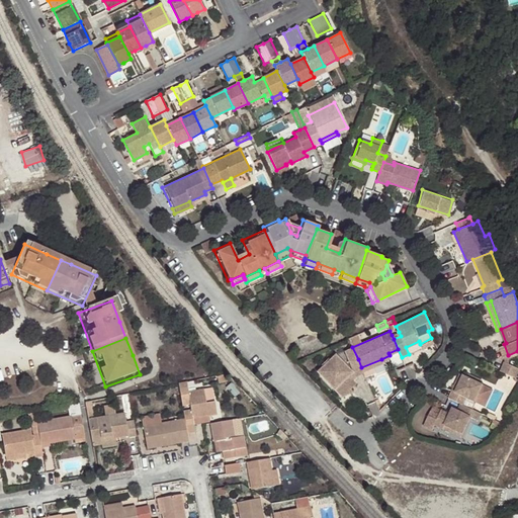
[(431,338),(420,344),(422,348),(433,343),(431,338)]
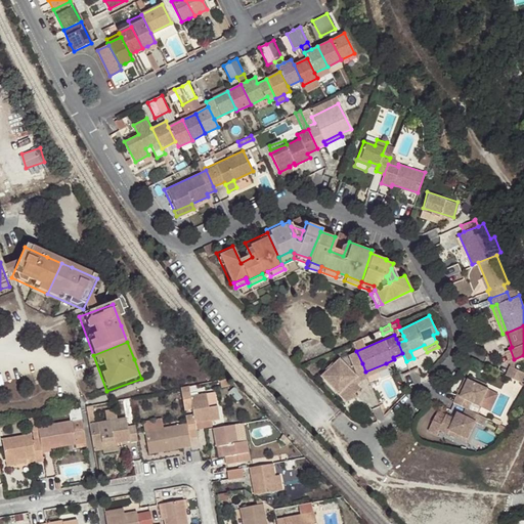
[(362,363),(356,351),(349,354),(354,367),(362,363)]
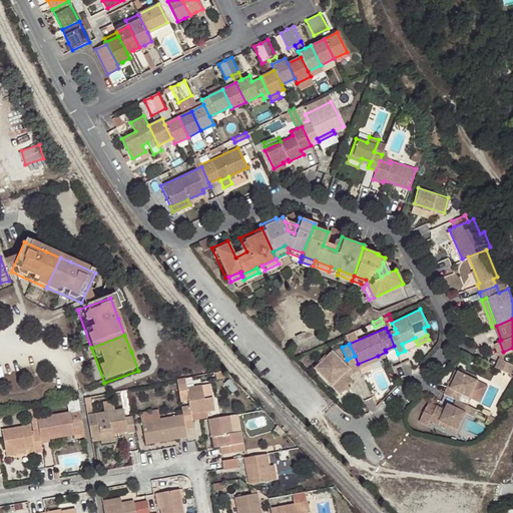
[(349,376),(353,372),(332,351),(327,356),(325,354),(318,361),(320,362),(315,368),(339,393),(352,389),(348,384),(353,380),(349,376)]
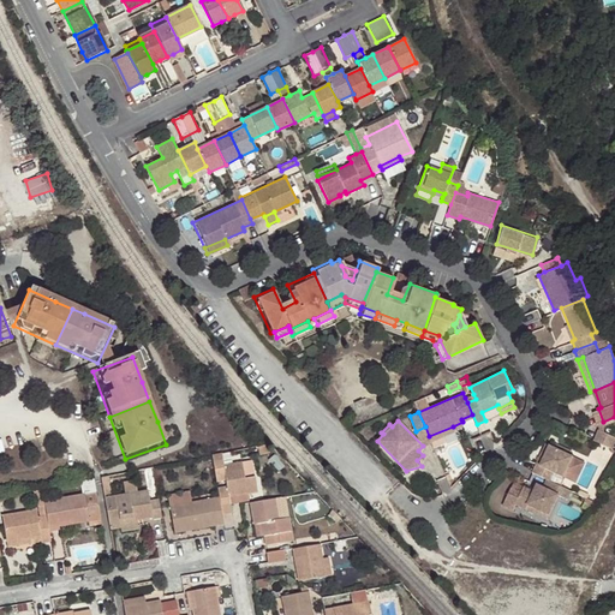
[(423,447),(433,443),(431,441),(429,436),(425,427),(416,431),(423,446),(423,447)]
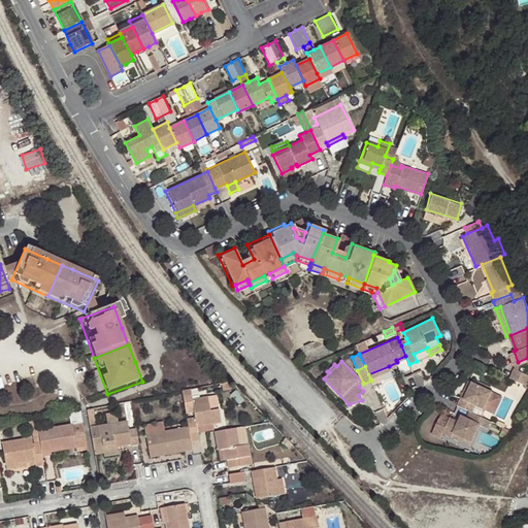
[(368,374),(370,378),(391,369),(389,366),(368,374)]
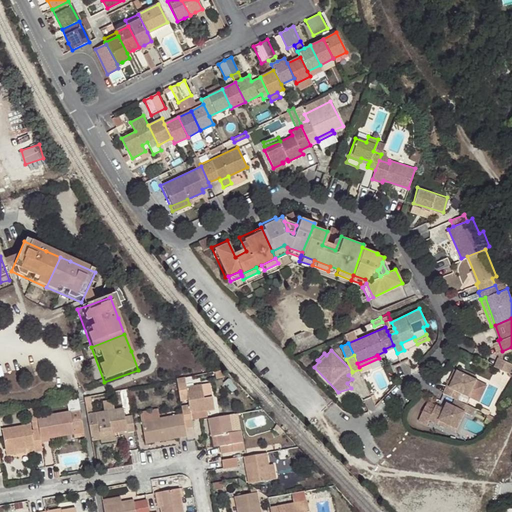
[(498,365),(511,372),(511,368),(511,362),(502,358),(498,365)]
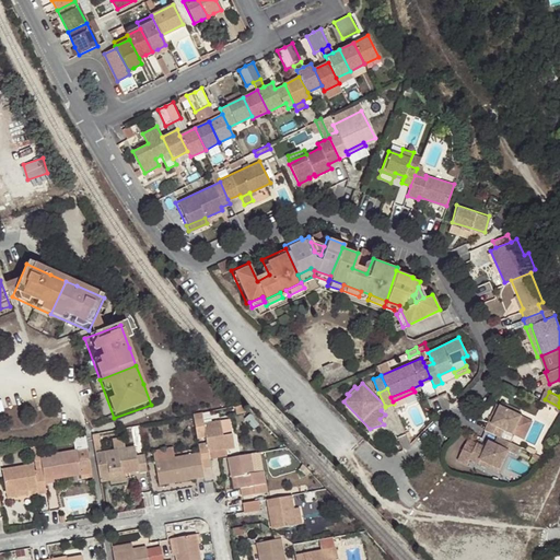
[(500,401),(491,419),(493,420),(502,403),(500,401)]
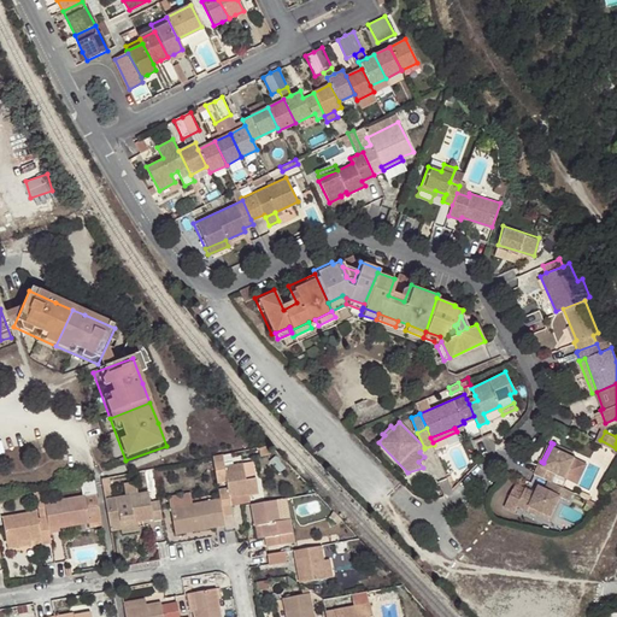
[(541,462),(536,471),(550,479),(554,480),(558,471),(566,476),(577,456),(553,444),(544,463),(541,462)]
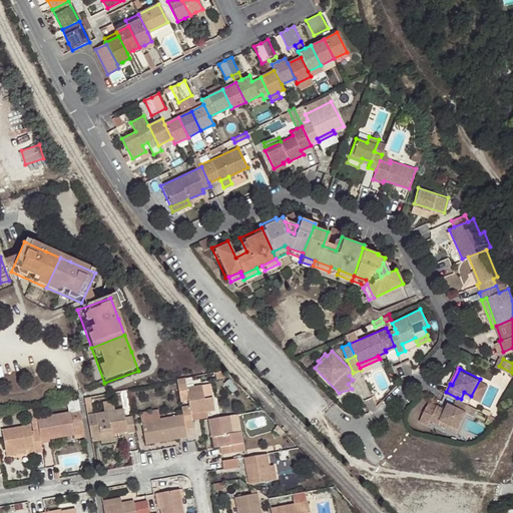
[(187,387),(185,377),(176,379),(180,400),(186,399),(187,406),(181,407),(183,414),(185,429),(193,428),(191,413),(215,410),(212,396),(204,397),(202,385),(187,387)]
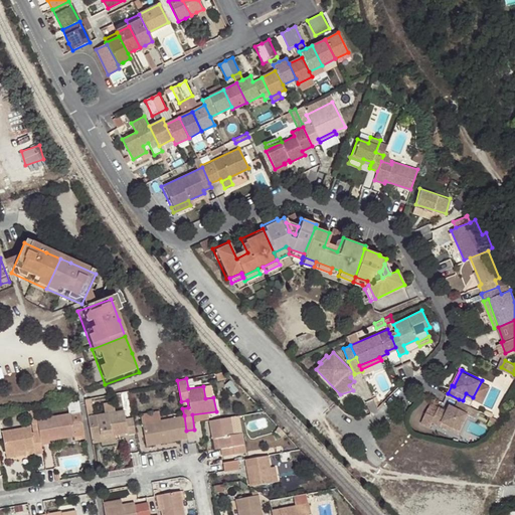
[(92,397),(84,399),(88,414),(94,412),(92,397)]
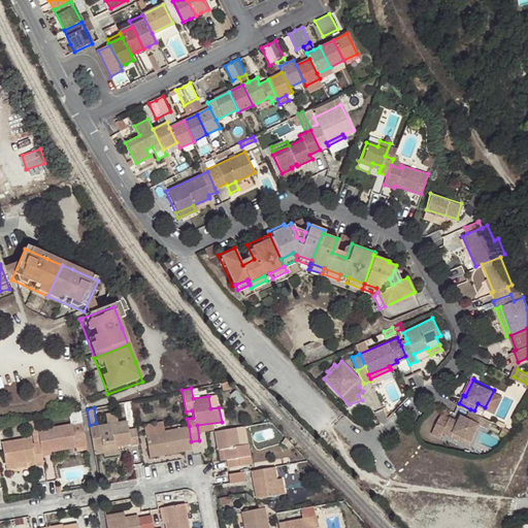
[(489,427),(492,420),(474,410),(470,409),(467,416),(462,413),(459,420),(451,416),(443,431),(453,436),(455,432),(472,440),(481,423),(489,427)]
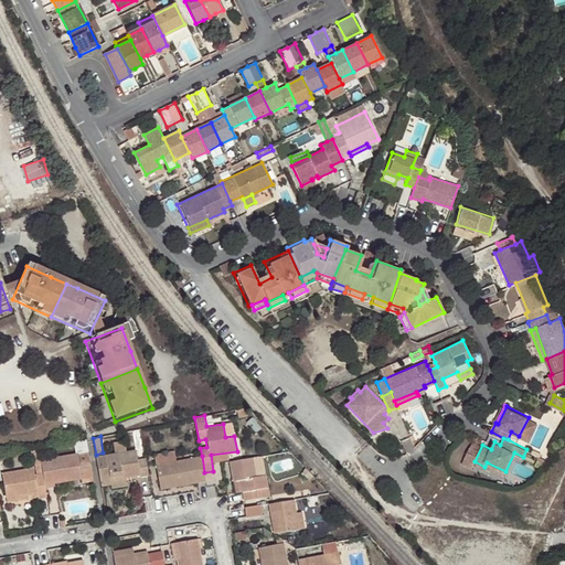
[(87,447),(86,439),(73,441),(74,449),(87,447)]
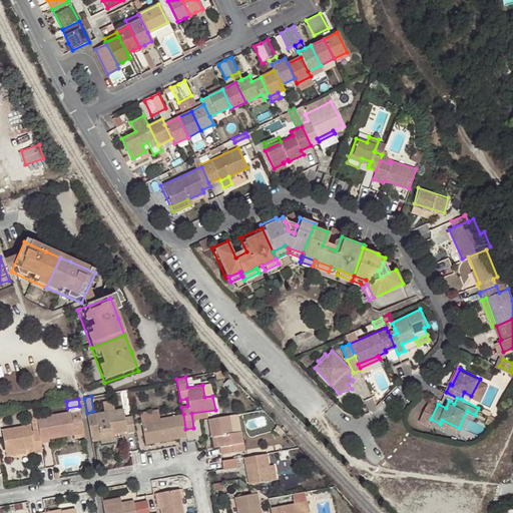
[(123,409),(97,413),(100,433),(113,431),(114,434),(126,432),(127,433),(135,432),(132,416),(125,418),(123,409)]
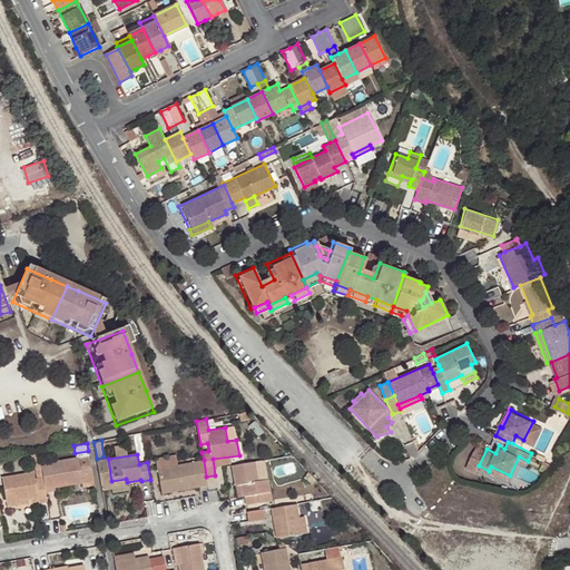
[(88,455),(41,464),(43,478),(46,492),(57,491),(57,489),(56,484),(68,482),(69,487),(94,482),(88,455)]
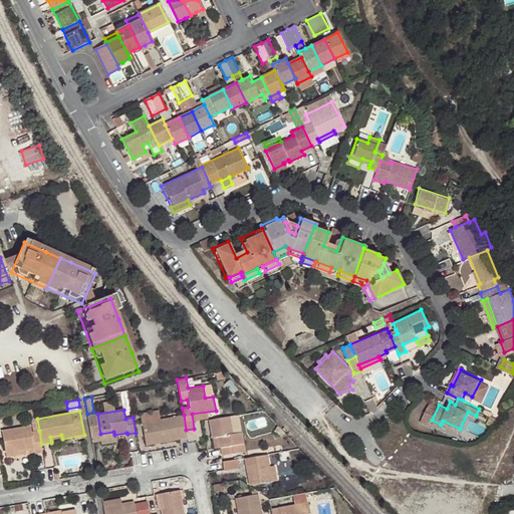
[(97,414),(87,416),(91,439),(92,444),(100,442),(101,446),(115,443),(114,435),(113,432),(100,434),(97,414)]
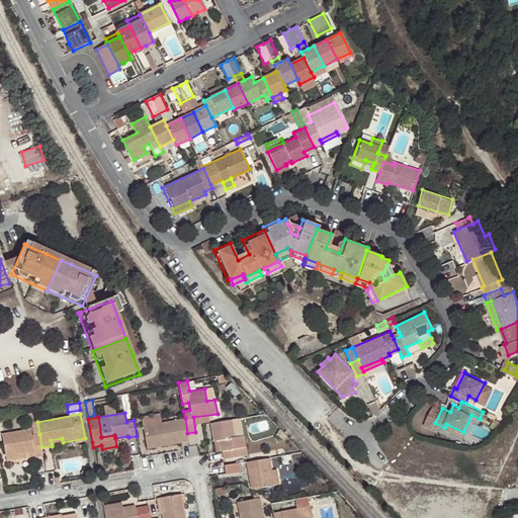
[(189,441),(187,433),(185,418),(143,426),(147,448),(189,441)]
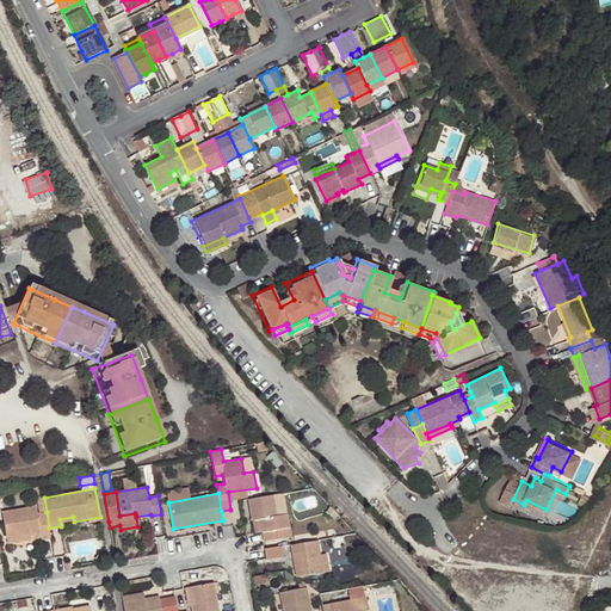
[(261,531),(264,541),(264,543),(291,538),(288,513),(277,514),(273,497),(248,500),(253,519),(255,519),(260,519),(261,531)]
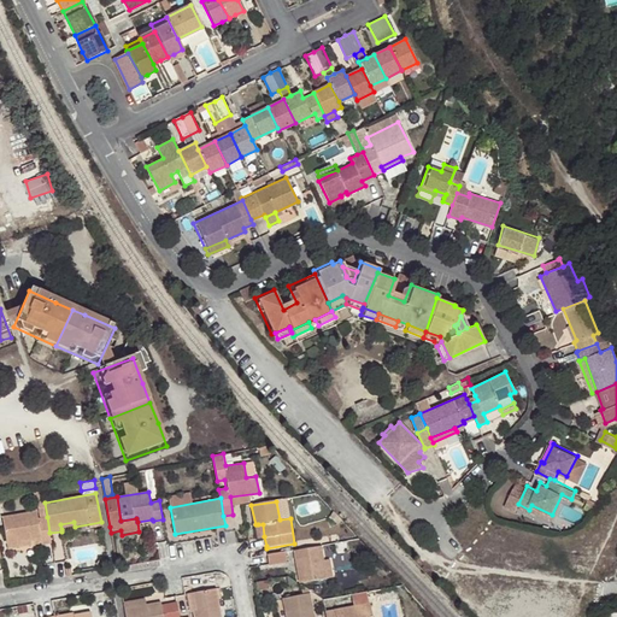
[(550,518),(552,515),(532,505),(529,510),(550,518)]
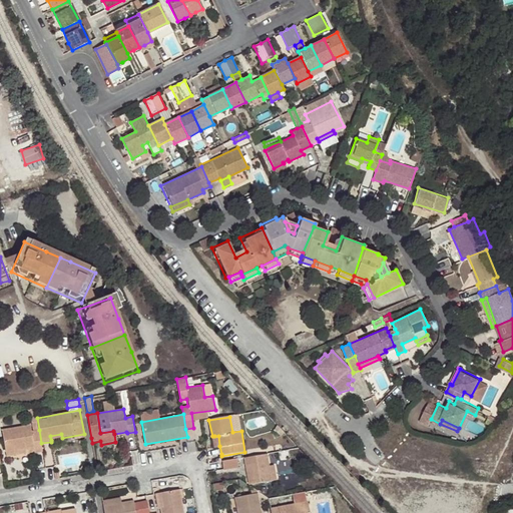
[(30,426),(2,431),(5,452),(33,448),(34,453),(43,452),(41,443),(39,430),(31,432),(30,426)]
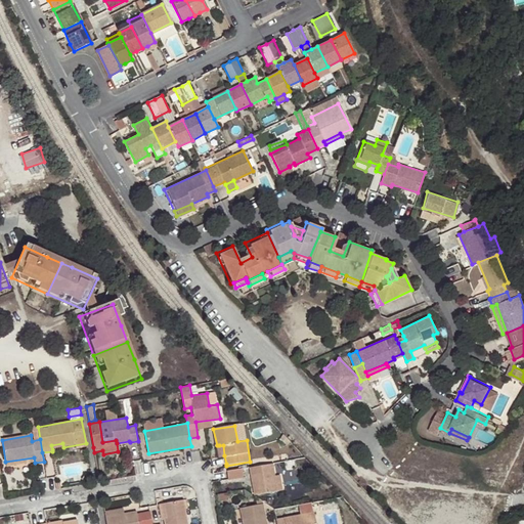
[(34,457),(5,462),(6,467),(35,463),(34,457)]
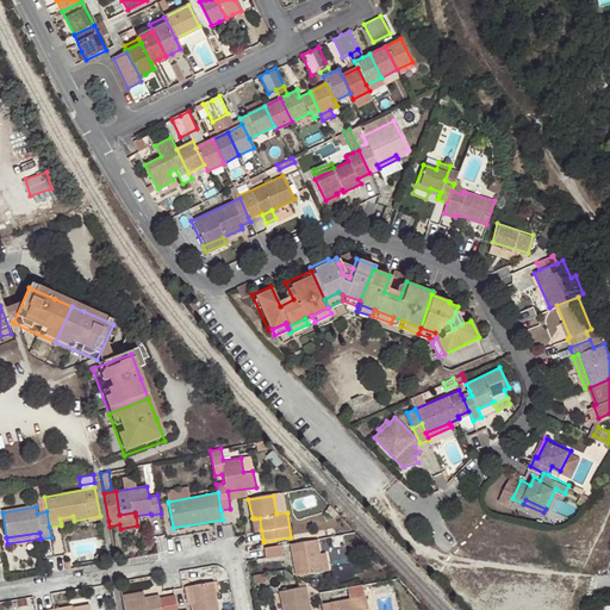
[(318,554),(316,540),(288,543),(296,576),(322,571),(318,554)]
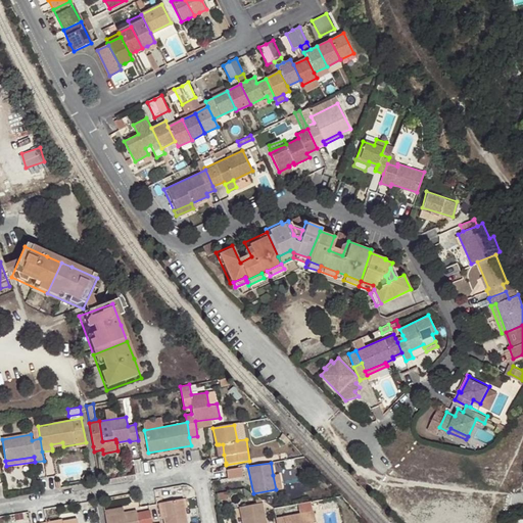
[(229,478),(226,478),(227,480),(241,477),(240,468),(227,470),(229,478)]
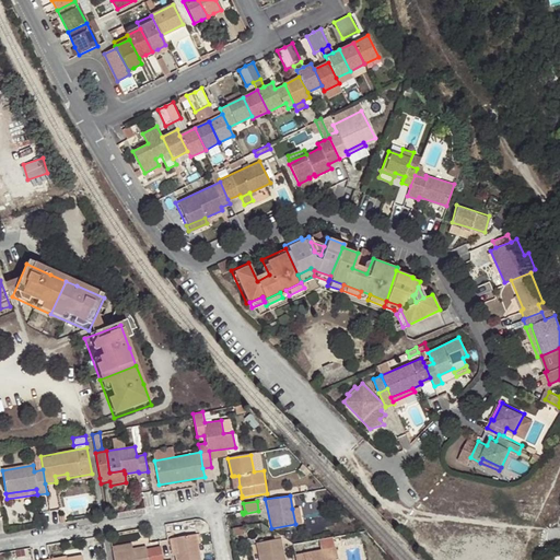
[(178,553),(176,555),(177,559),(200,559),(197,535),(176,537),(178,553)]
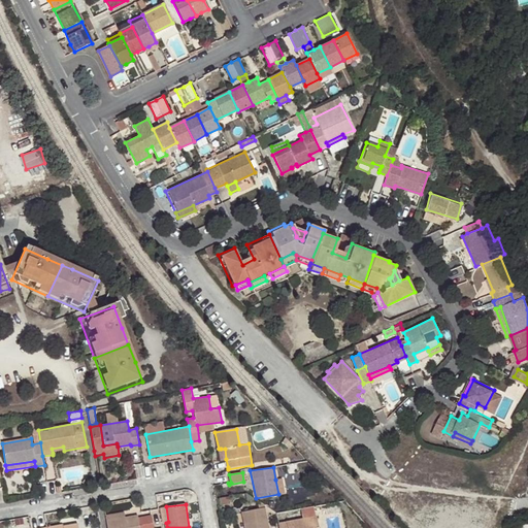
[(304,520),(279,524),(279,527),(320,527),(318,517),(315,518),(312,505),(301,507),(304,520)]
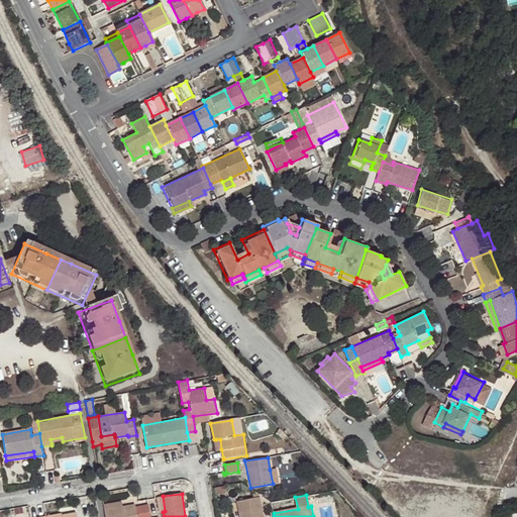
[(264,516),(261,498),(238,503),(240,516),(264,516)]
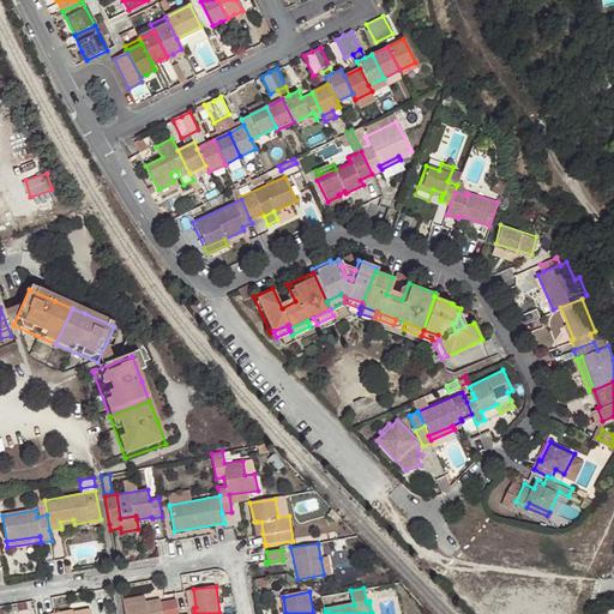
[(124,605),(125,613),(162,613),(161,601),(160,599),(146,601),(124,605)]
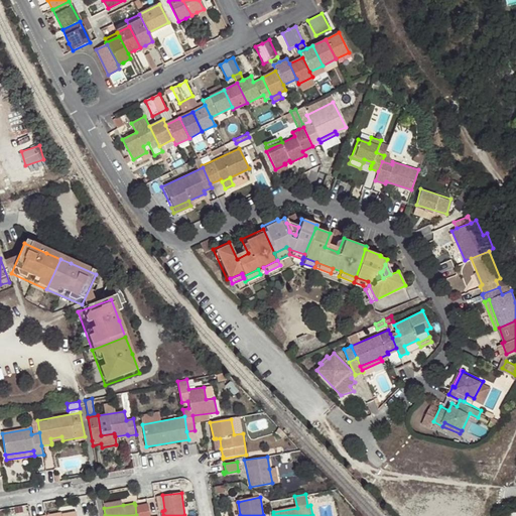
[(150,515),(148,503),(135,505),(136,515),(150,515)]
